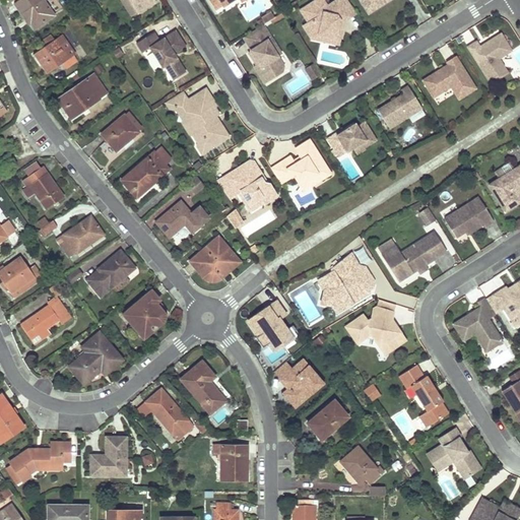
[(16,0),(14,2),(23,15),(26,13),(30,19),(29,20),(35,28),(54,15),(43,0),(16,0)]
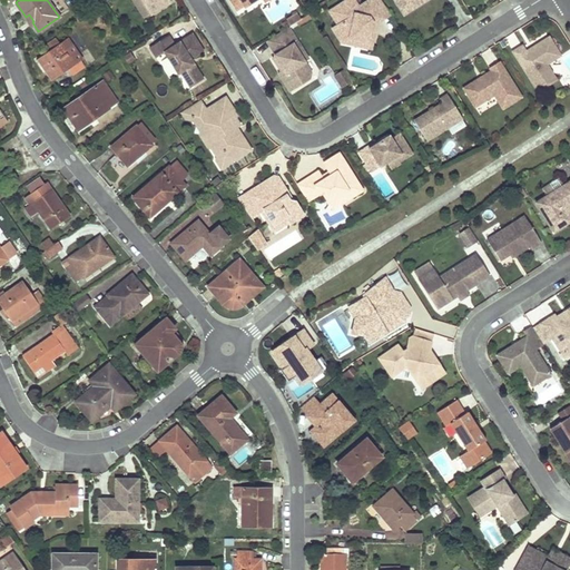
[(141,0),(150,15),(169,2),(168,0),(141,0)]
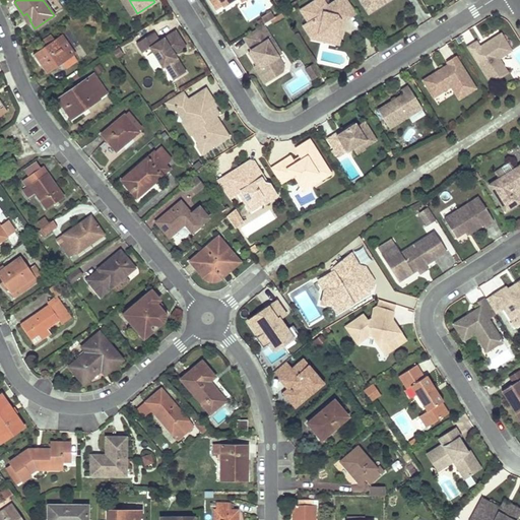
[(208,0),(214,10),(221,6),(222,7),(234,0),(208,0)]
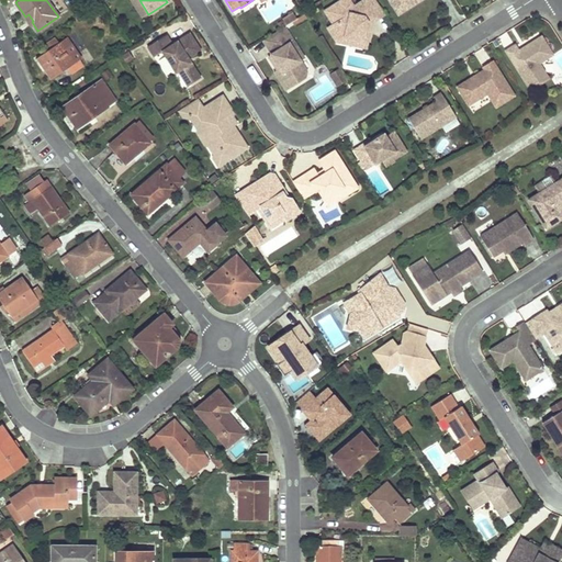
[(367,29),(363,27),(364,22),(370,23),(371,22),(384,14),(374,0),(363,0),(360,2),(359,7),(355,10),(352,7),(348,0),(340,0),(324,11),(333,25),(327,29),(336,42),(344,36),(367,42),(369,33),(367,29)]
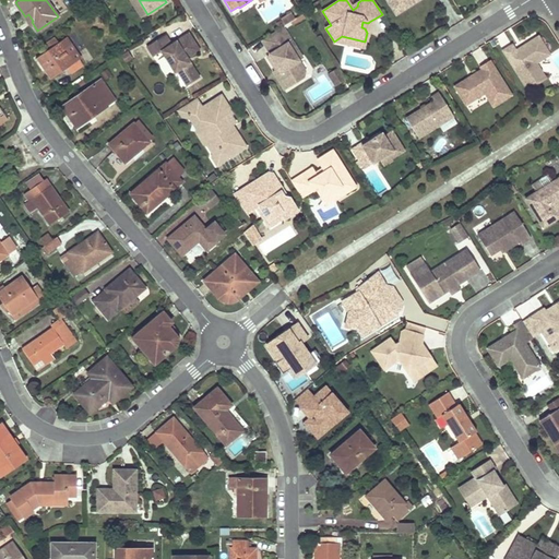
[(387,0),(393,10),(402,4),(404,9),(417,0),(387,0)]
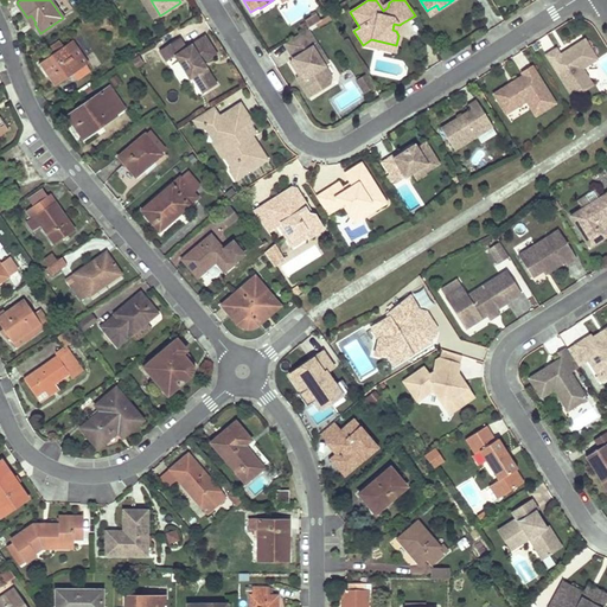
[(429,16),(439,10),(436,5),(427,11),(429,16)]
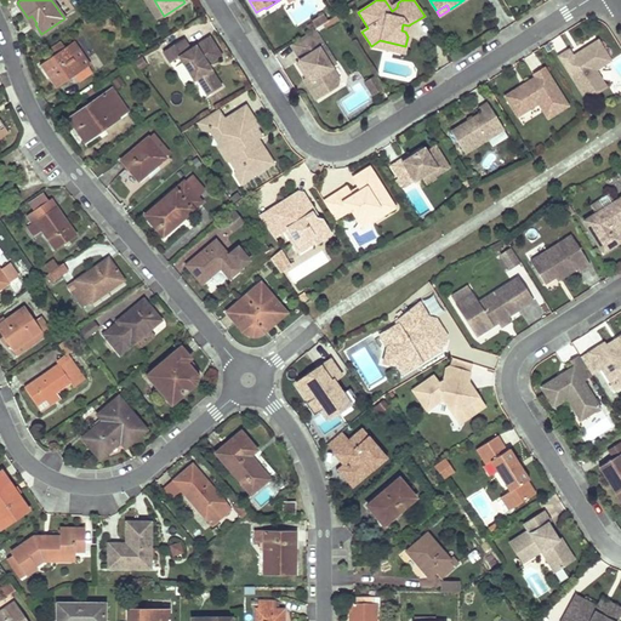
[(325,16),(313,20),(315,27),(326,23),(325,16)]
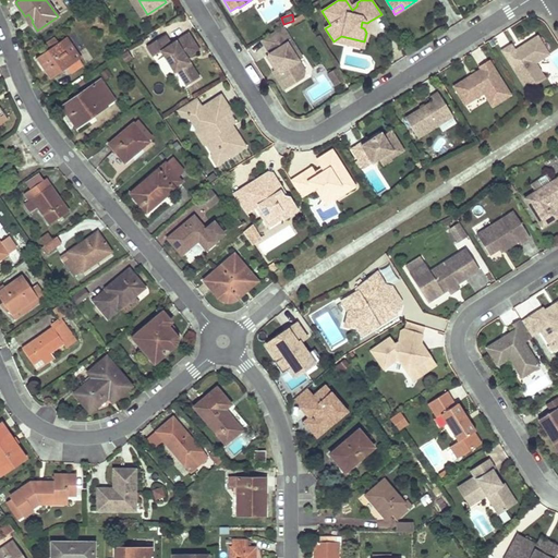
[(288,87),(302,77),(303,71),(298,61),(302,58),(281,27),(261,40),(270,53),(266,56),(275,70),(279,67),(281,70),(280,71),(279,73),(288,87)]
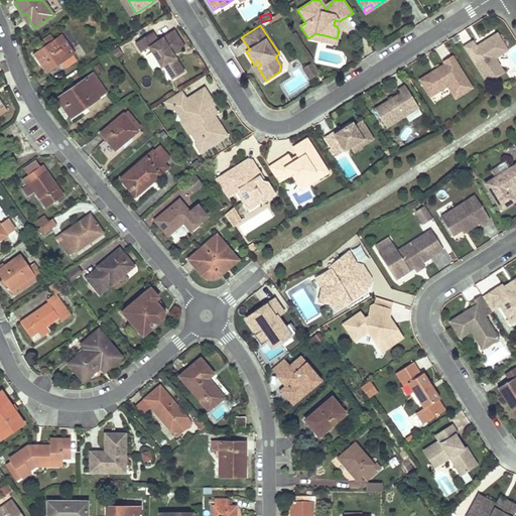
[(172,53),(183,46),(173,31),(158,41),(152,32),(135,42),(141,52),(148,47),(160,67),(163,66),(171,80),(183,72),(172,53)]
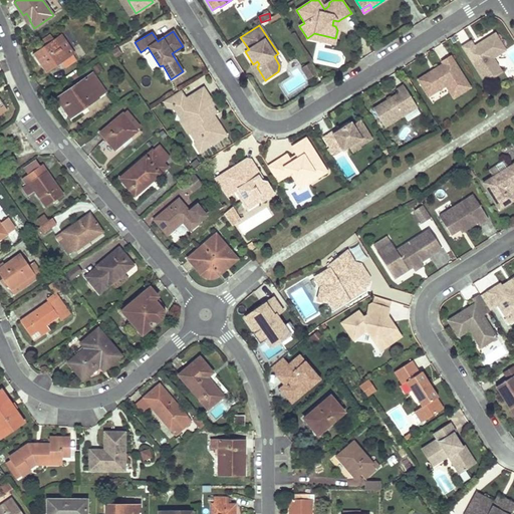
[(314,33),(307,38),(334,44),(335,38),(314,33)]
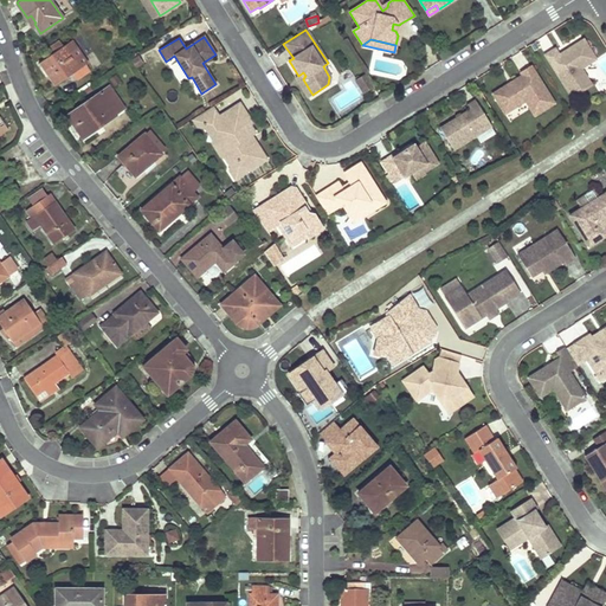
[(72,73),(75,76),(77,79),(90,70),(85,64),(78,69),(64,46),(59,40),(49,47),(52,53),(39,63),(55,85),(72,73)]
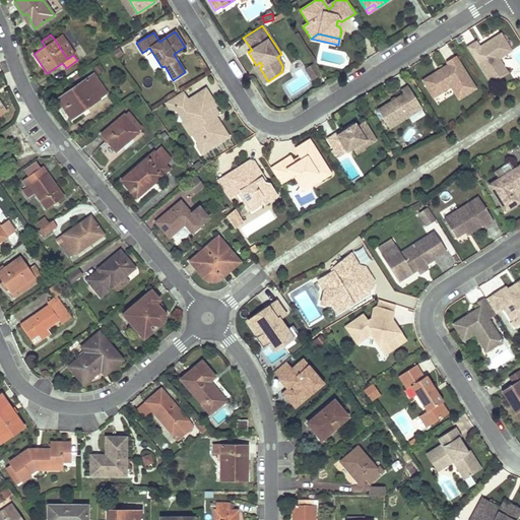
[(476,42),(467,48),(491,83),(508,73),(499,59),(511,51),(501,35),(479,48),(476,42)]
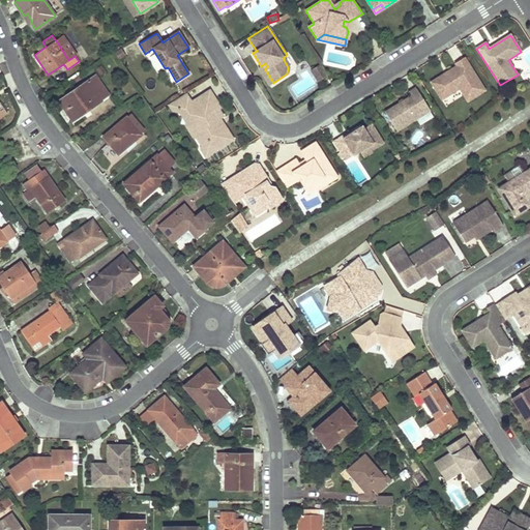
[(56,40),(68,60),(75,56),(62,36),(56,40)]
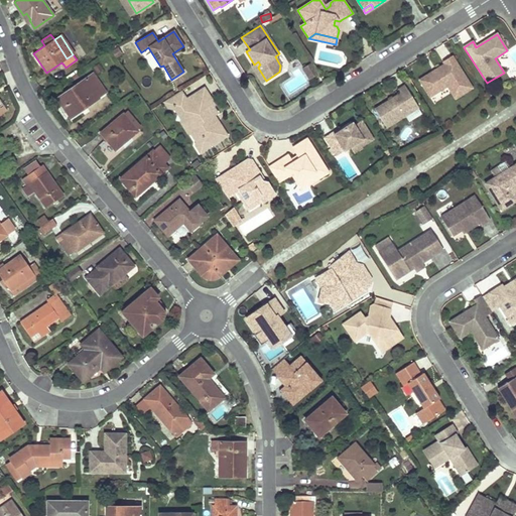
[(452,55),(442,61),(444,65),(419,80),(430,97),(447,86),(456,99),(472,88),(452,55)]
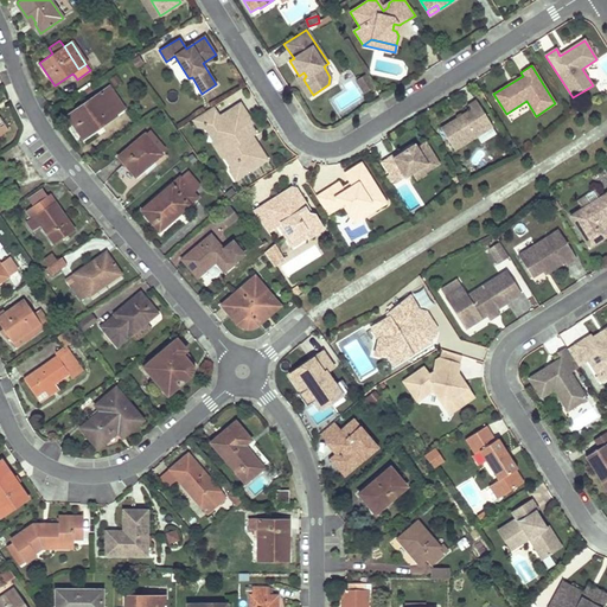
[(304,72),(299,76),(296,78),(308,97),(313,95),(304,80),(305,77),(306,76),(304,72)]
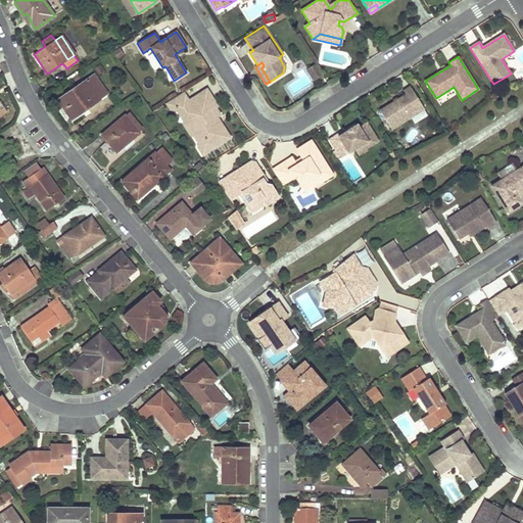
[(314,82),(322,78),(316,65),(306,70),(314,82)]
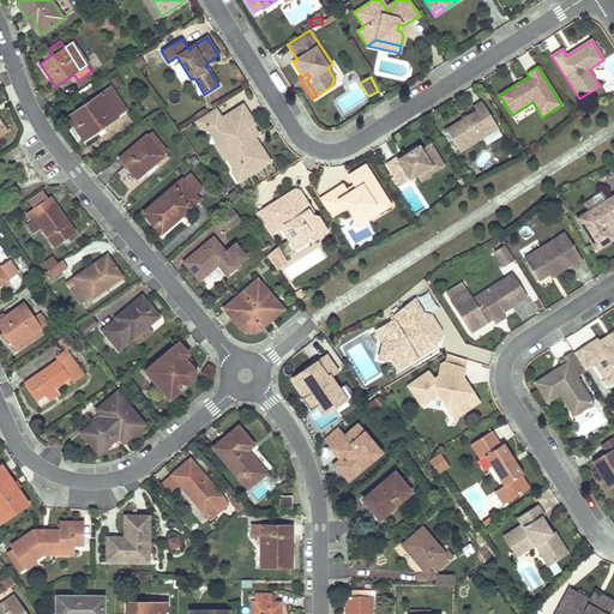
[(79,125),(83,131),(86,137),(116,116),(115,115),(125,109),(110,88),(70,115),(77,126),(79,125)]
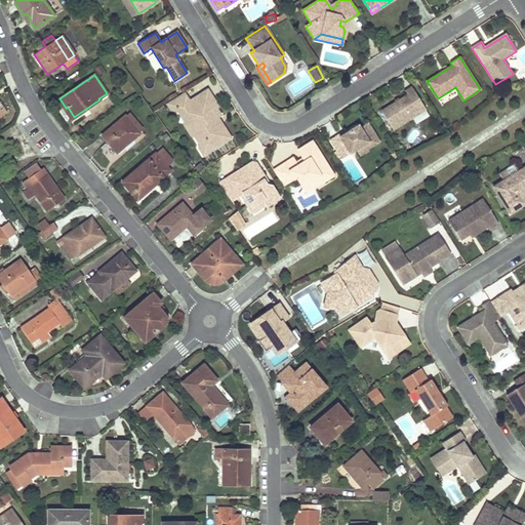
[(412,87),(404,91),(406,95),(381,111),(393,130),(426,109),(412,87)]
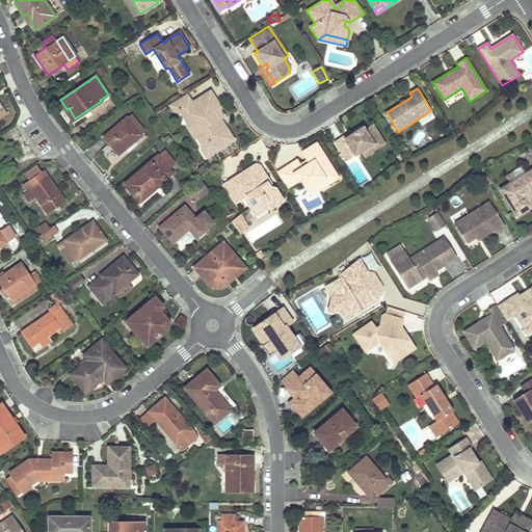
[(174,102),(175,104),(178,102),(181,103),(186,109),(184,118),(191,120),(195,127),(194,133),(200,141),(198,144),(204,153),(213,147),(212,145),(215,143),(216,144),(231,135),(220,118),(223,116),(218,109),(220,107),(210,91),(192,103),(186,94),(174,102)]
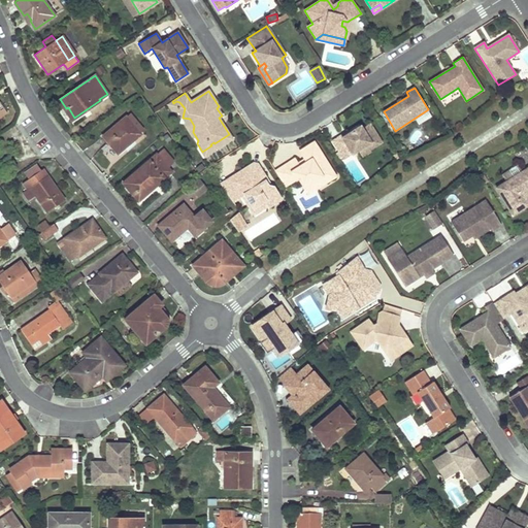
[(173,103),(172,101),(168,104),(172,110),(178,110),(173,103)]
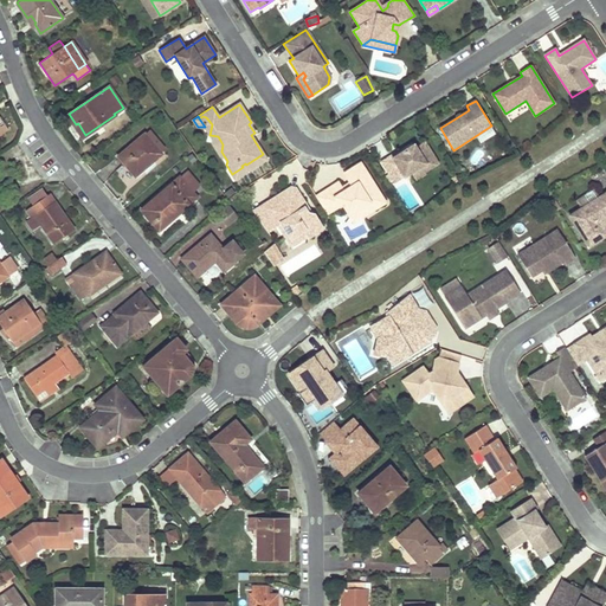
[(199,118),(205,127),(210,135),(212,124),(206,117),(202,116),(199,118)]
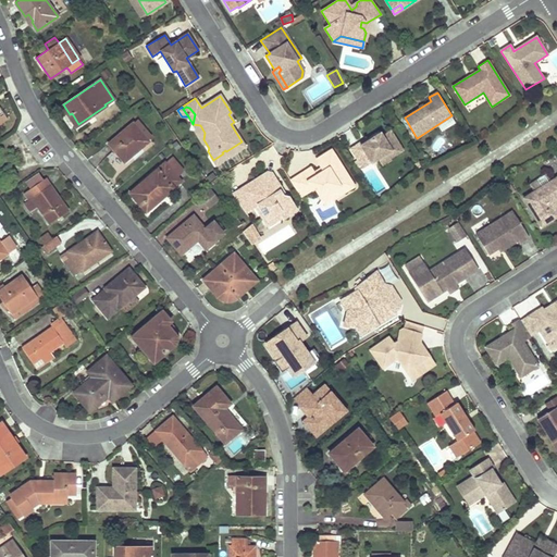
[(136,143),(138,145),(139,147),(147,140),(146,138),(138,130),(141,126),(137,121),(133,124),(133,123),(109,144),(121,159),(135,146),(134,145),(136,143)]
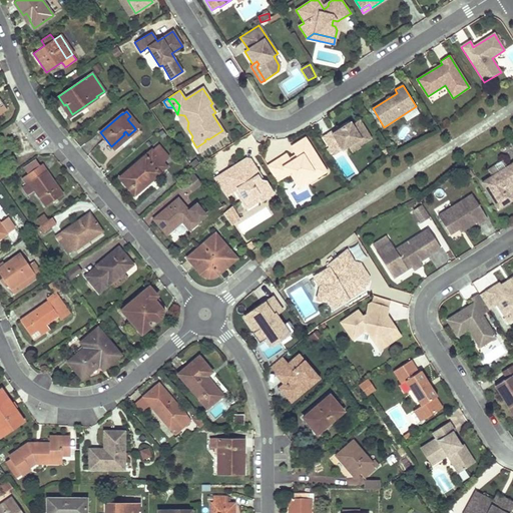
[(184,115),(177,114),(176,117),(183,127),(187,128),(188,122),(184,115)]
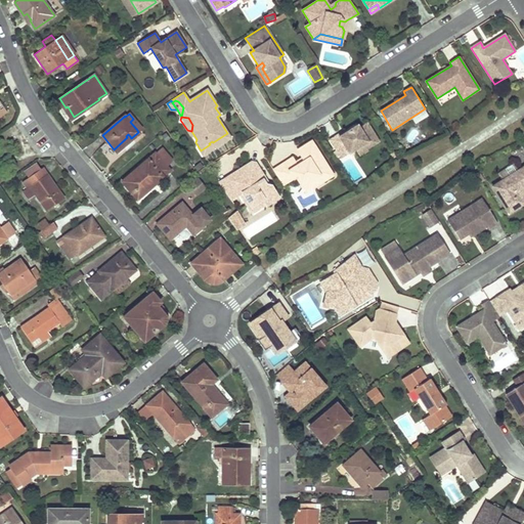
[(137,130),(140,127),(133,119),(130,122),(137,130)]
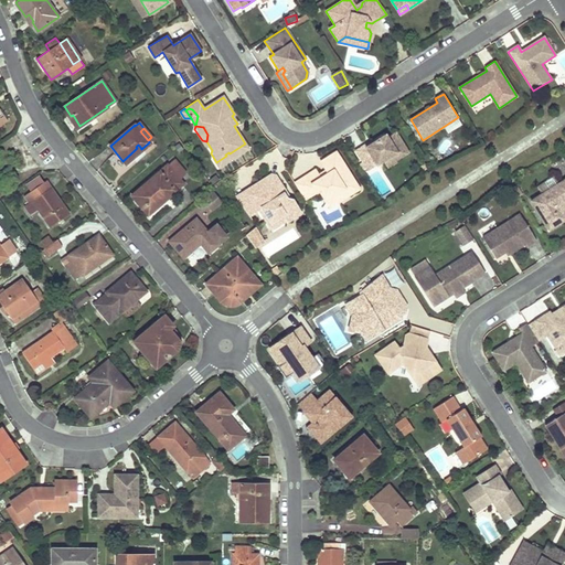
[(365,145),(356,150),(369,171),(384,162),(393,156),(396,161),(409,152),(396,134),(388,139),(386,135),(373,142),(366,147),(365,145)]
